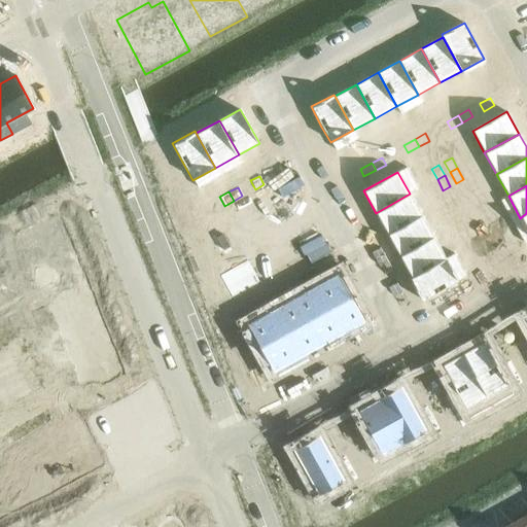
[(410,194),(376,213),(386,232),(387,235),(422,215),(420,211),(410,194)]
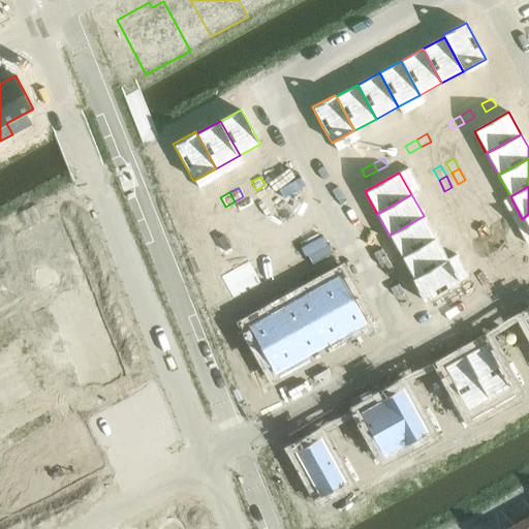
[(477,201),(469,206),(475,216),(483,212),(477,201)]
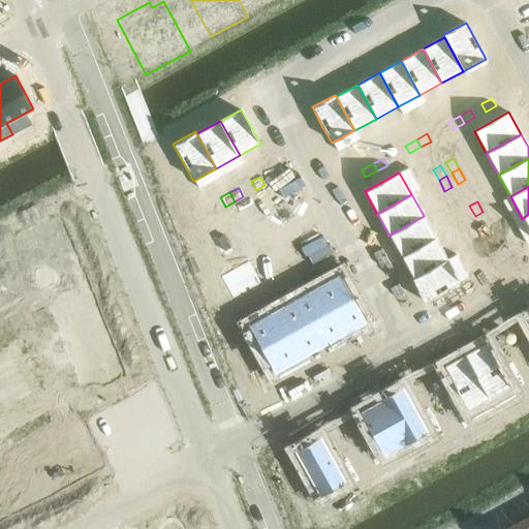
[(464,209),(457,213),(463,223),(470,219),(464,209)]
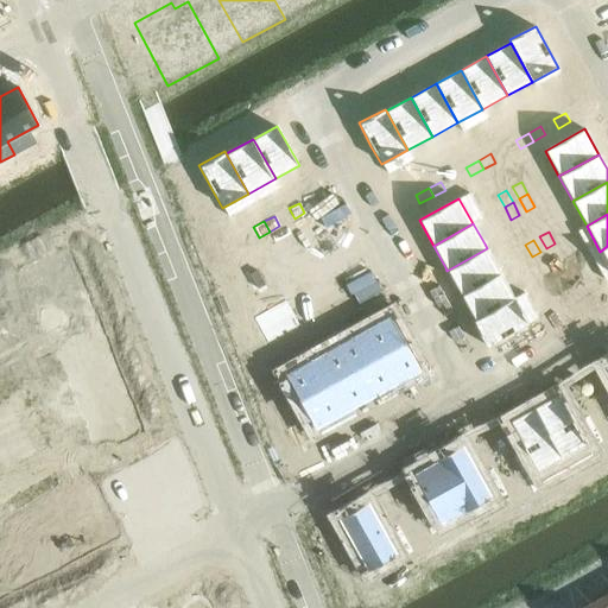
[(555,244),(546,248),(552,258),(553,261),(562,257),(559,252),(555,244)]
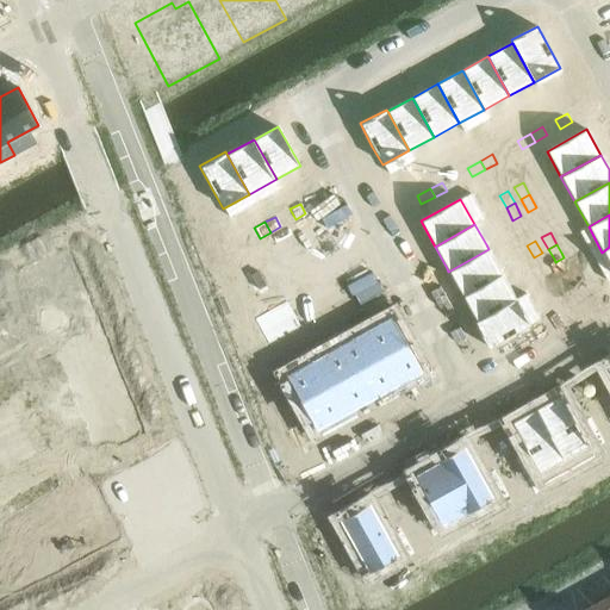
[(489,249),(448,272),(462,297),(503,274),(489,249)]
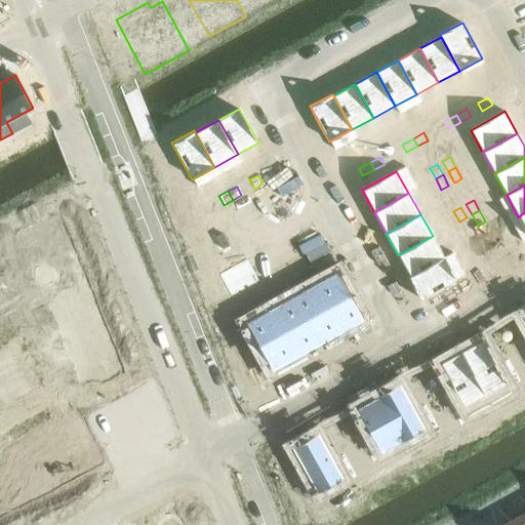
[(467,217),(459,221),(465,233),(473,229),(467,217)]
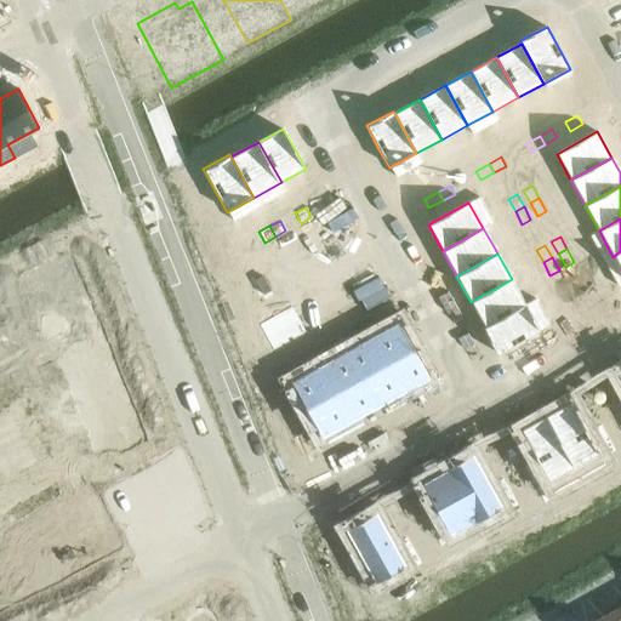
[(53,273),(18,286),(28,311),(63,297),(53,273)]
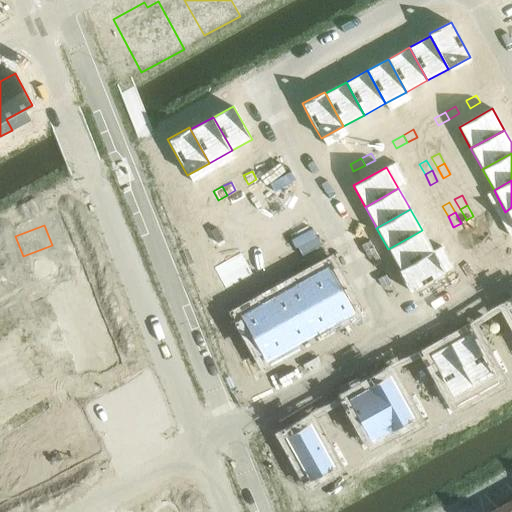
[(479,226),(472,230),(478,241),(485,237),(479,226)]
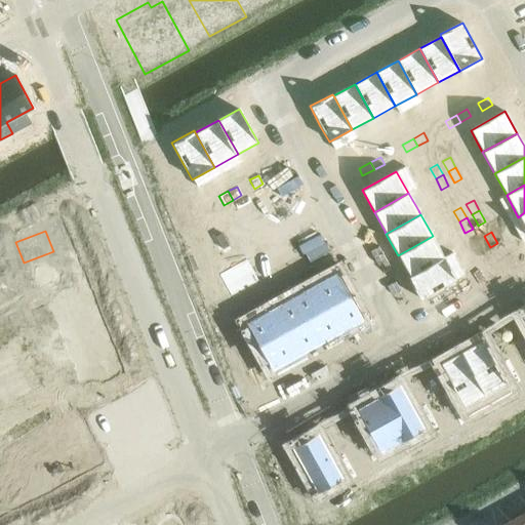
[(433,236),(398,255),(409,277),(422,270),(444,257),(433,236)]
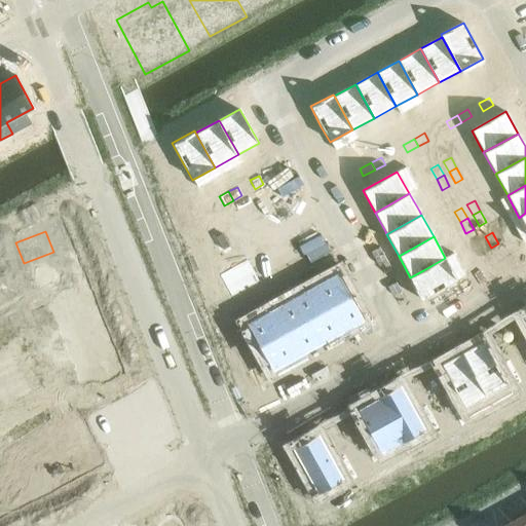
[(480,239),(472,243),(478,255),(485,251),(480,239)]
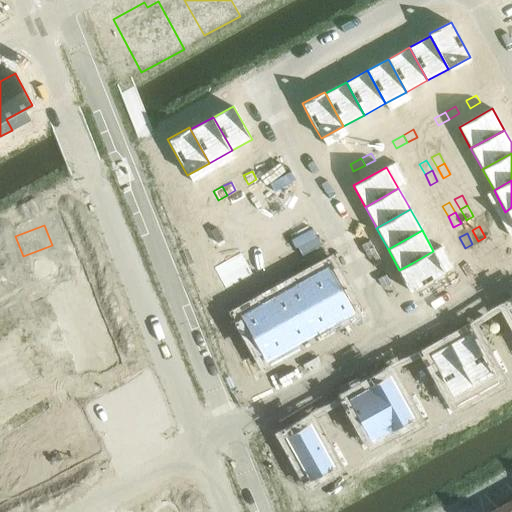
[(52,245),(23,256),(30,274),(59,262),(52,245)]
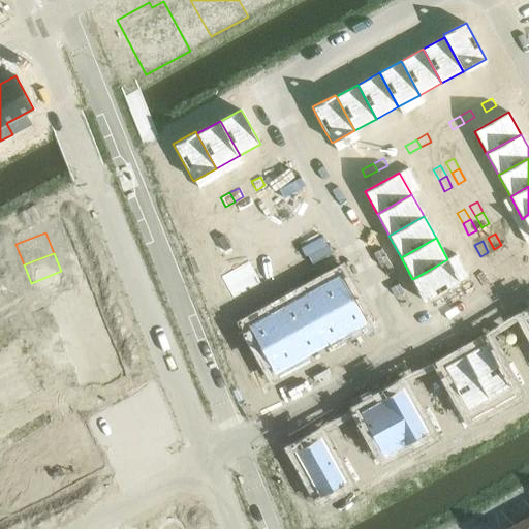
[(412,279),(410,280),(424,303),(461,282),(447,259),(426,272),(412,279)]
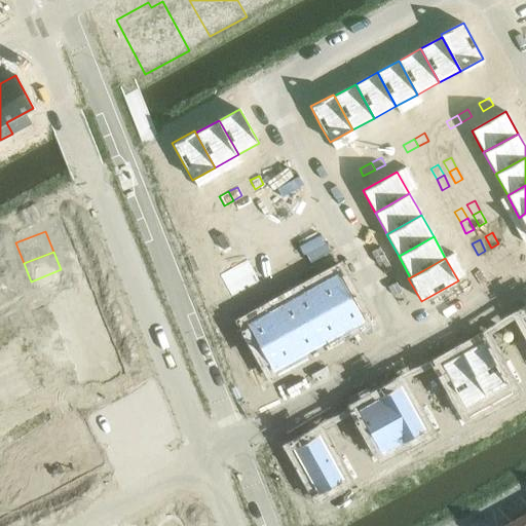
[(247,260),(239,264),(246,274),(253,271),(247,260)]
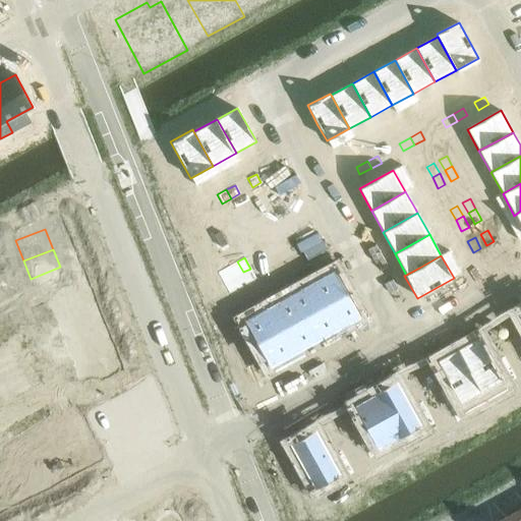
[(237,262),(231,266),(237,276),(243,272),(237,262)]
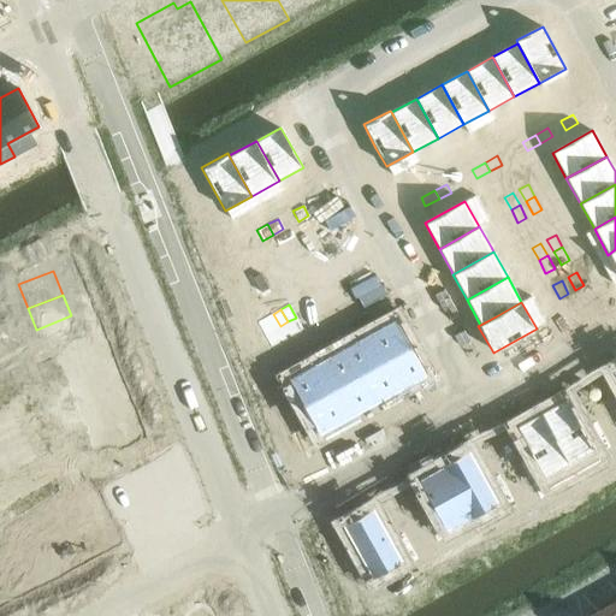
[(273,314),(265,318),(272,331),(280,326),(273,314)]
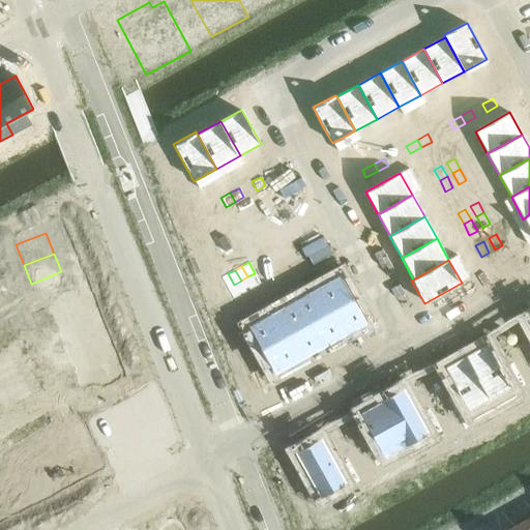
[(61,271),(31,284),(37,299),(67,288),(61,271)]
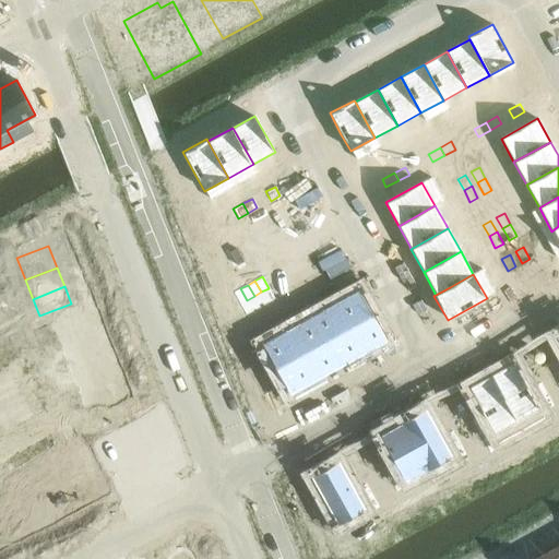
[(240,288),(234,293),(239,304),(247,300),(240,288)]
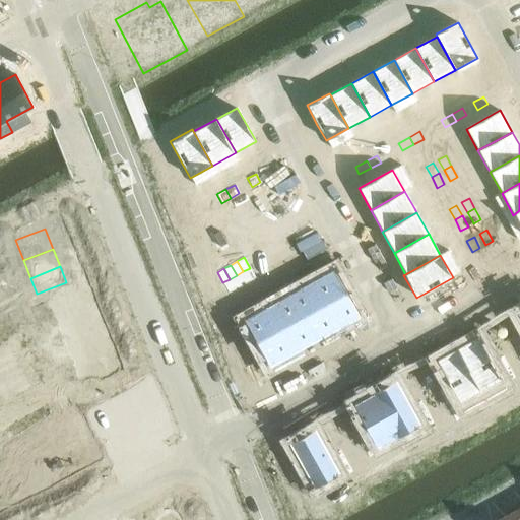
[(250,268),(243,271),(249,282),(256,278),(250,268)]
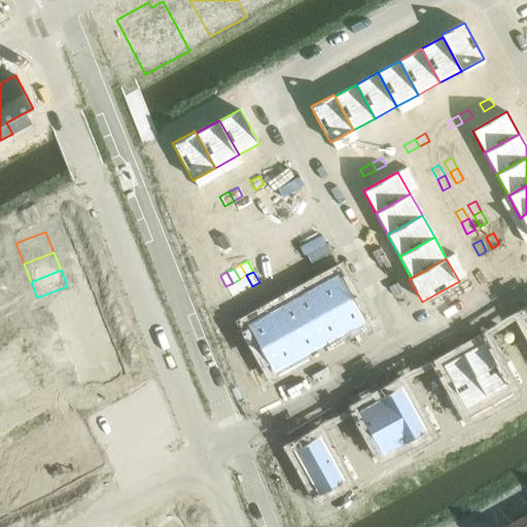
[(337,274),(315,286),(328,310),(350,297),(337,274)]
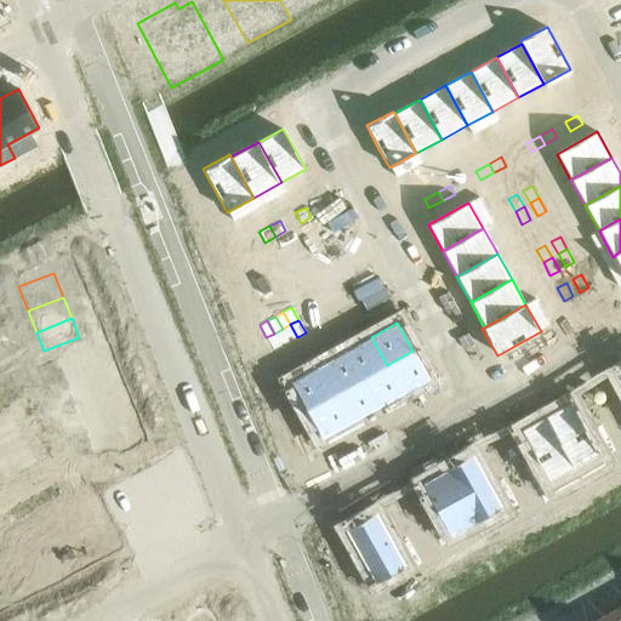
[(290,324),(283,329),(289,341),(297,337),(290,324)]
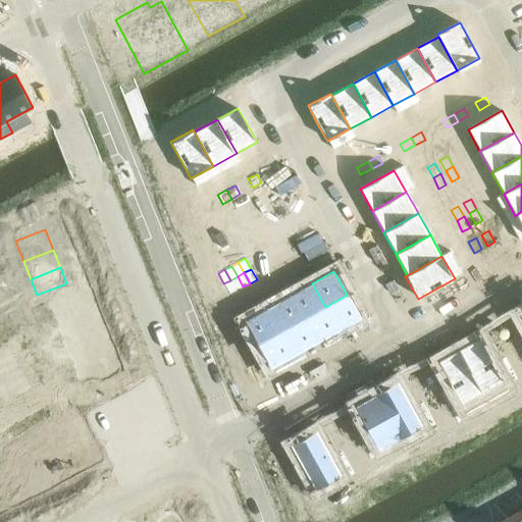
[(238,276),(230,280),(237,291),(243,286),(238,276)]
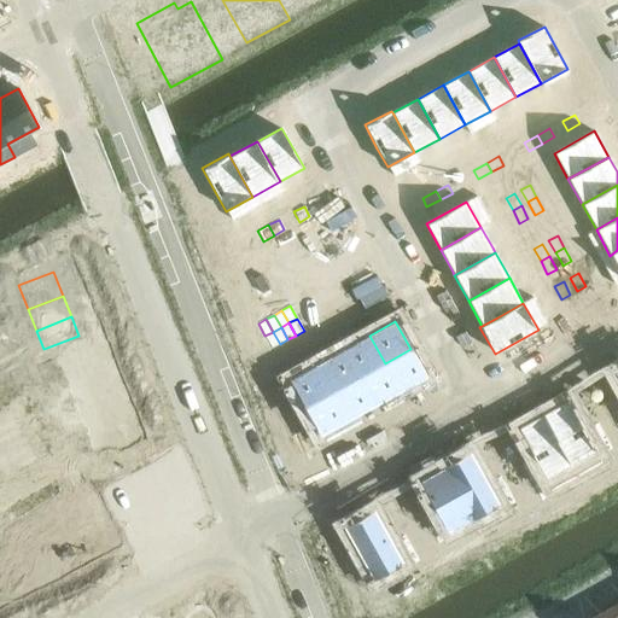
[(273,332),(264,336),(272,349),(280,344),(273,332)]
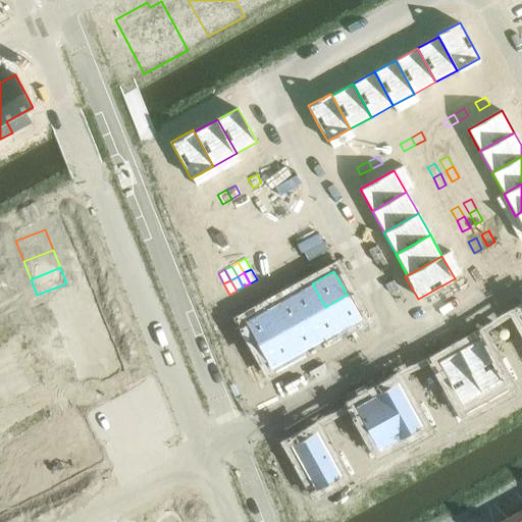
[(66,283),(37,295),(44,313),(73,301),(66,283)]
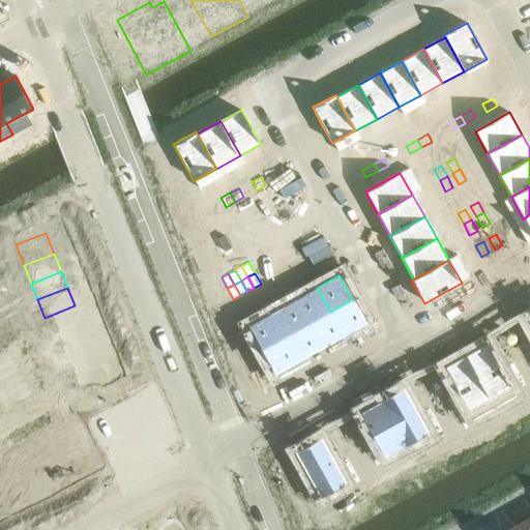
[(317,288),(294,300),(307,324),(330,312),(317,288)]
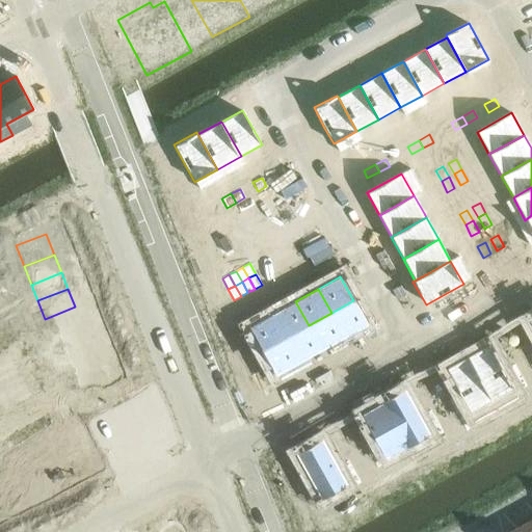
[(353,300),(331,313),(336,320),(344,337),(366,324),(353,300)]
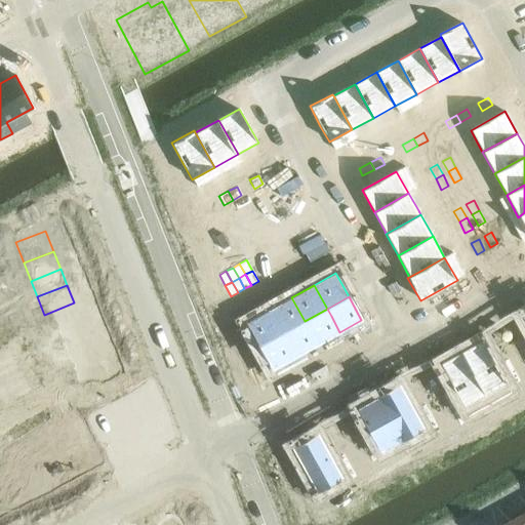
[(291,297),(269,310),(282,333),(305,321),(291,297)]
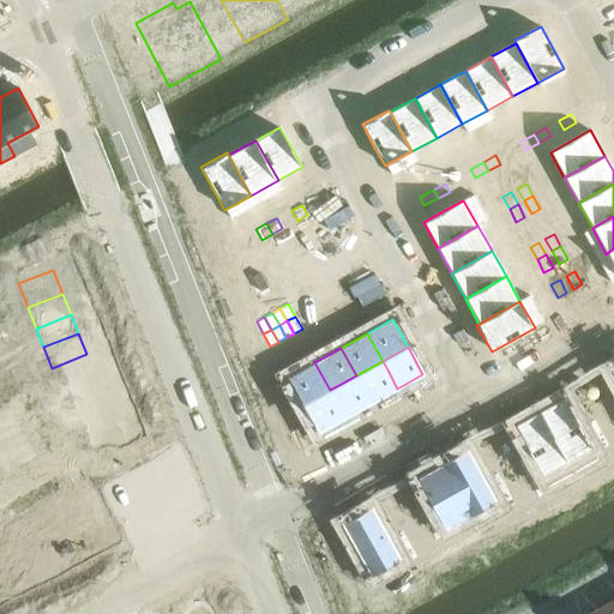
[(86,354),(52,368),(60,390),(95,375),(86,354)]
